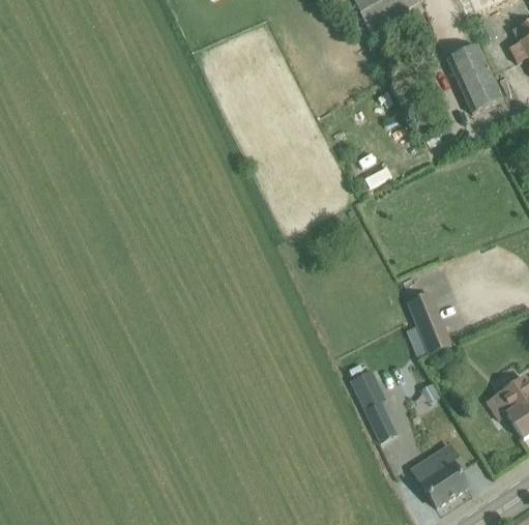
[(349,0),(364,28),(418,0),(349,0)]
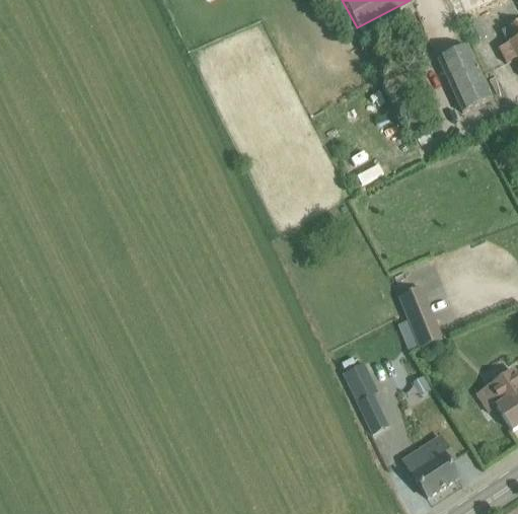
[(485,33),(476,15),(463,21),(471,40),(485,33)]
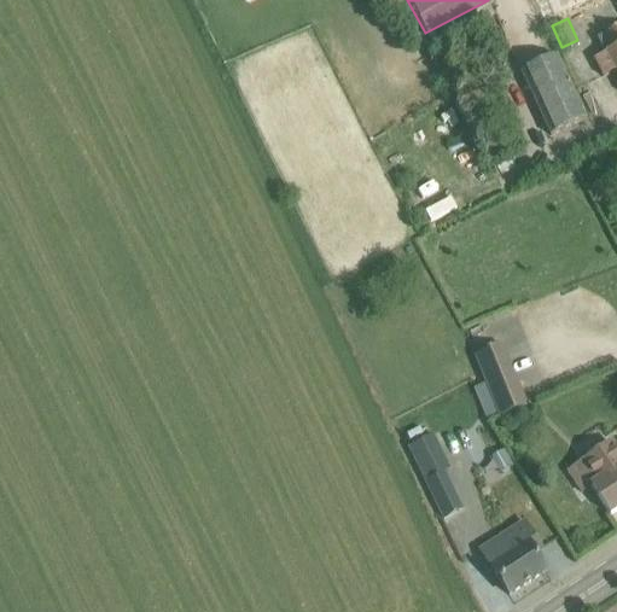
[(616,22),(595,34),(604,50),(593,54),(604,71),(612,66),(616,74),(616,22)]
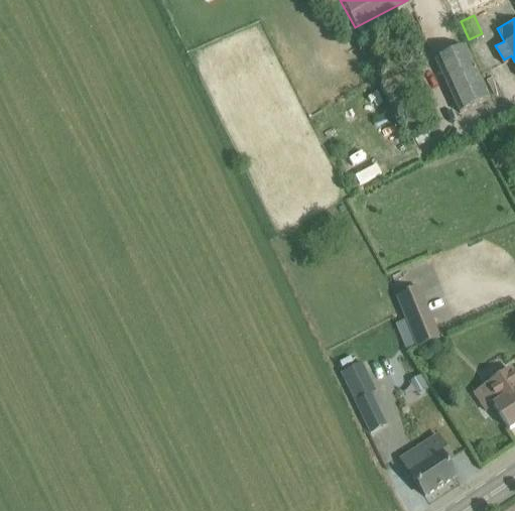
[(463,43),(433,56),(459,110),(487,96),(463,43)]
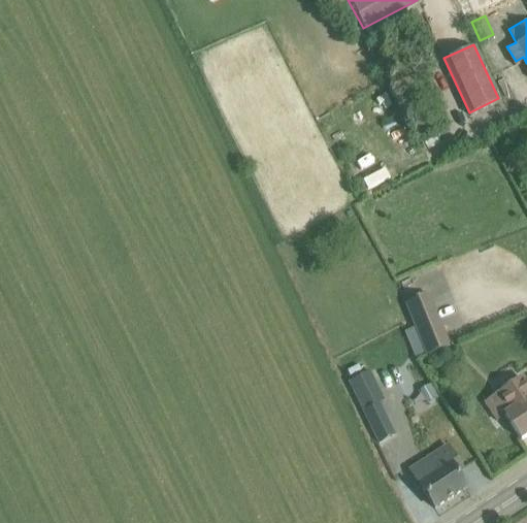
[(403,300),(426,355),(451,345),(428,290),(403,300)]
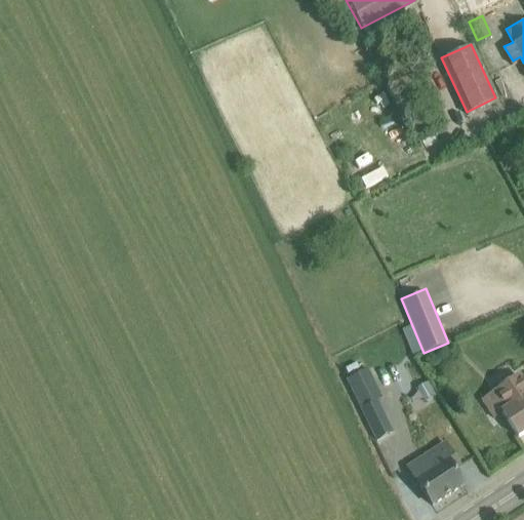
[(523,377),(520,371),(495,388),(480,398),(492,414),(500,409),(517,434),(523,429),(523,377)]
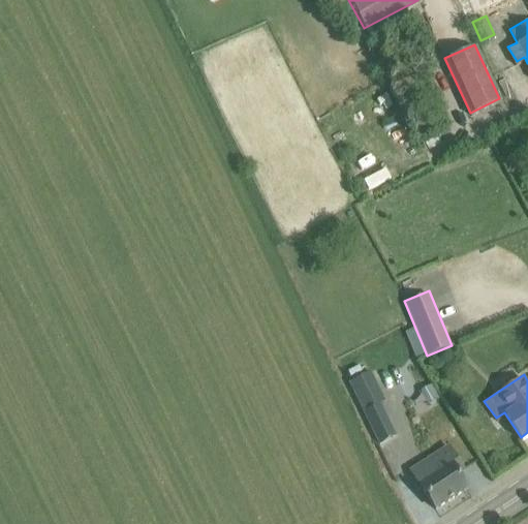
[(378,440),(395,432),(378,400),(363,408),(378,440)]
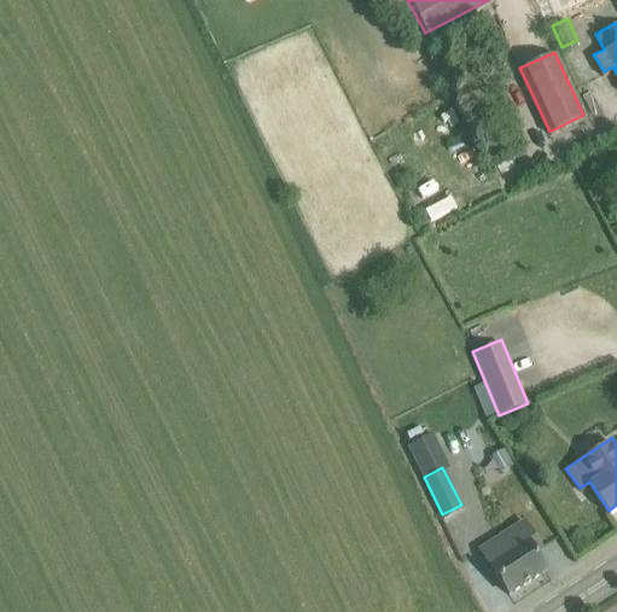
[(477,547),(508,590),(545,567),(525,537),(534,532),(523,516),(477,547)]
